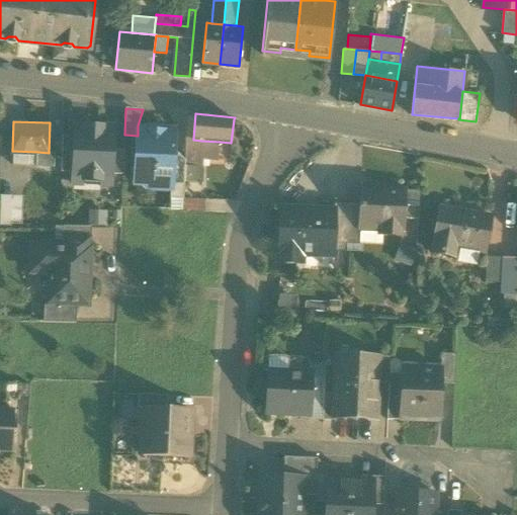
[(74,176),(110,177),(111,172),(112,148),(112,131),(101,131),(101,125),(87,125),(87,130),(75,130),(75,135),(74,171),(74,176)]
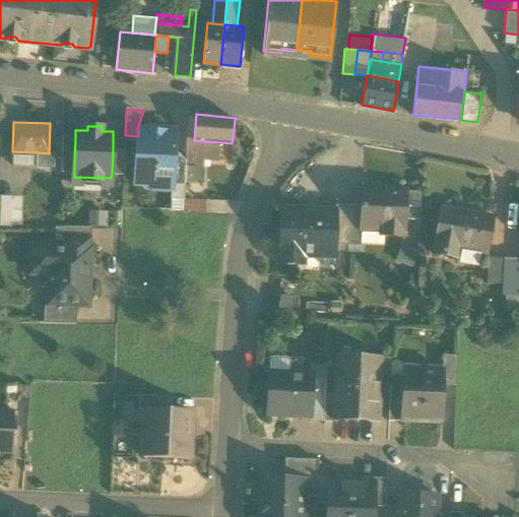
[(147,188),(160,188),(165,184),(172,185),(173,185),(174,159),(175,129),(165,128),(163,126),(150,126),(148,128),(138,127),(138,136),(135,183),(143,183),(147,188)]
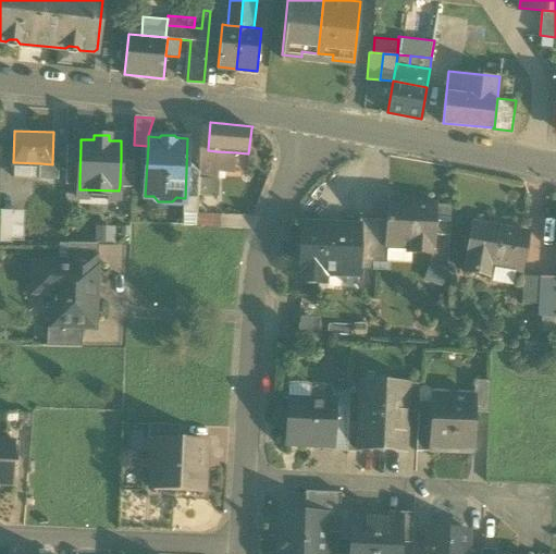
[(66,184),(79,184),(81,145),(68,145),(66,184)]
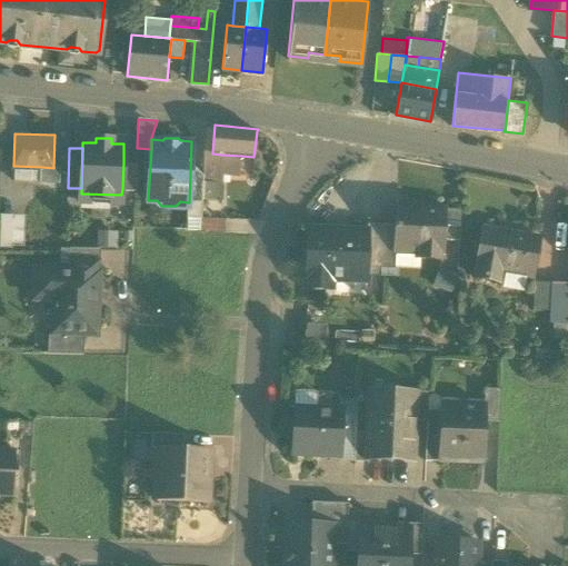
[(205,151),(203,180),(213,180),(222,180),(222,175),(221,155),(212,154),(212,152),(205,151)]
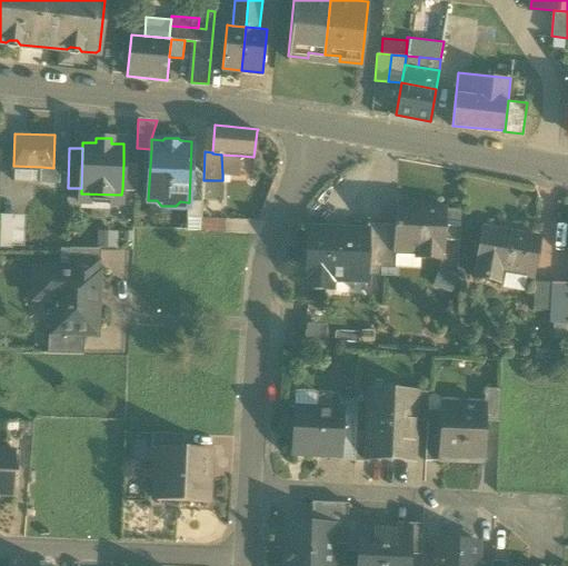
[(221,155),(222,175),(241,175),(241,156),(221,155)]
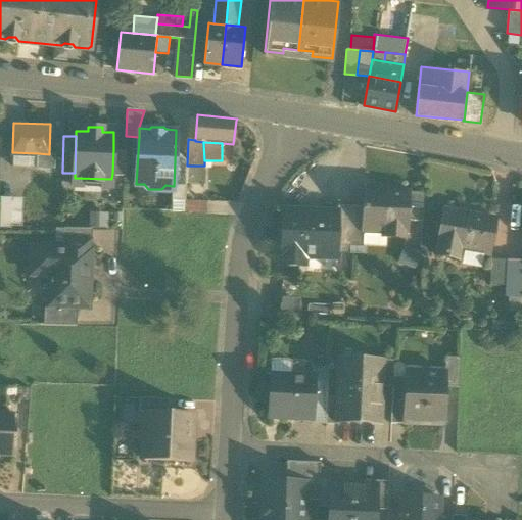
[(112,174),(125,175),(126,150),(113,149),(112,174)]
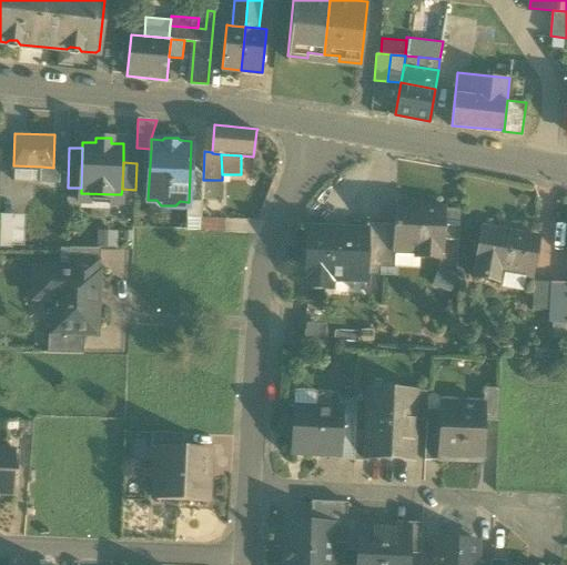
[(41,167),(13,165),(13,180),(40,180),(41,167)]
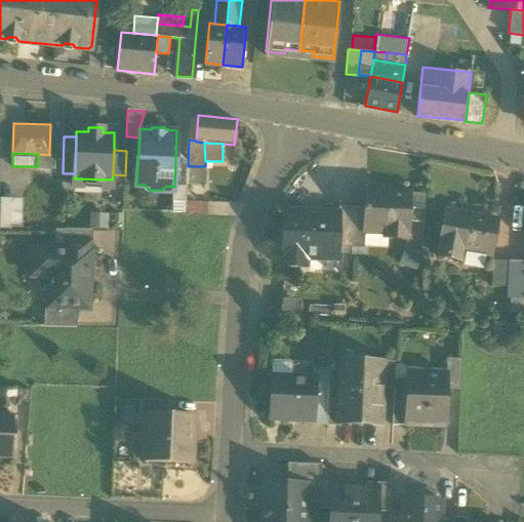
[(55,154),(49,154),(49,155),(38,154),(37,166),(54,167),(55,154)]
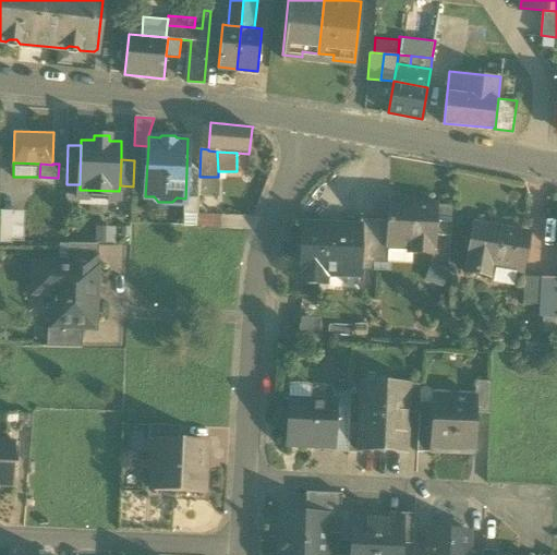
[(183,212),(197,213),(197,210),(200,171),(186,171),(185,198),(184,198),(183,212)]
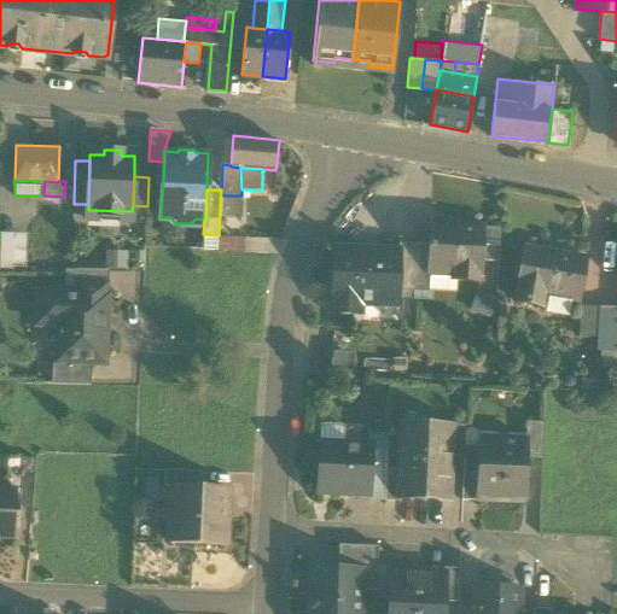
[(233,216),(232,196),(221,196),(220,215),(233,216)]
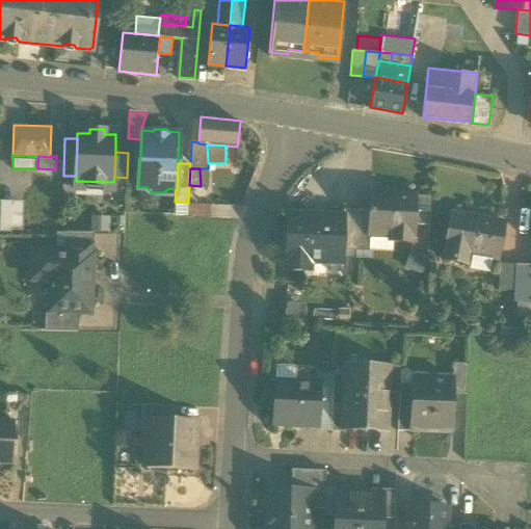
[(393,240),(414,241),(415,222),(416,192),(394,192),(394,196),(369,195),(369,209),(368,232),(369,232),(393,233),(393,240)]
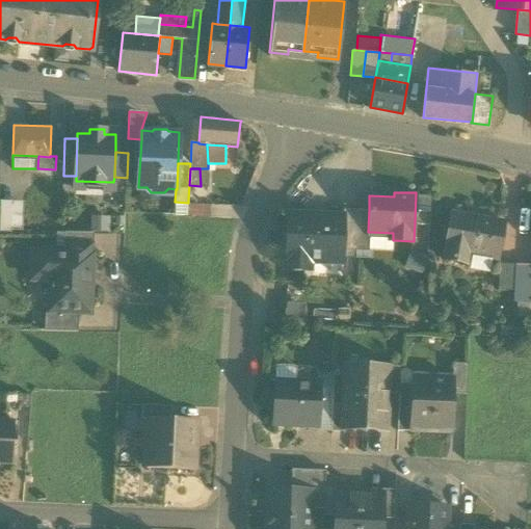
[(431,193),(416,192),(415,222),(430,223),(431,193)]
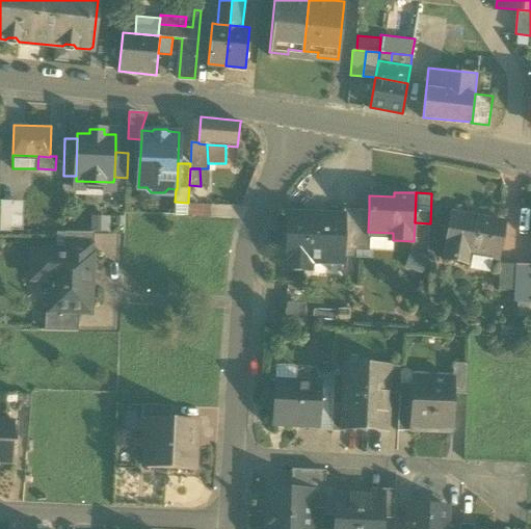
[(0,221),(0,230),(24,231),(24,200),(0,200),(0,221)]
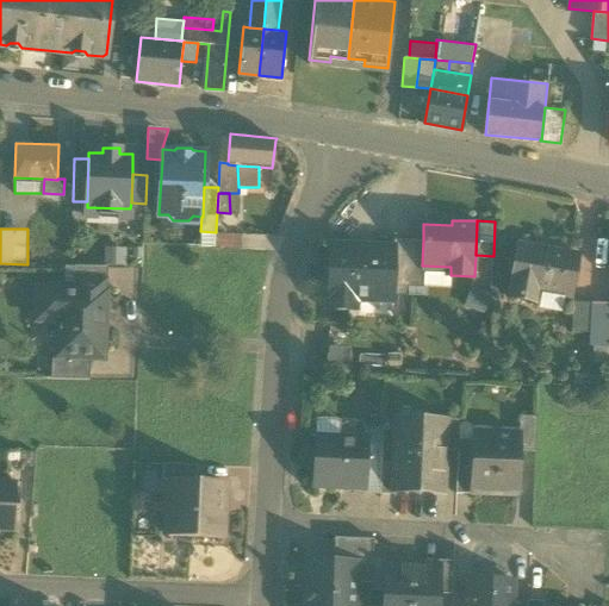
[(242,232),(216,230),(216,232),(215,245),(241,247),(242,232)]
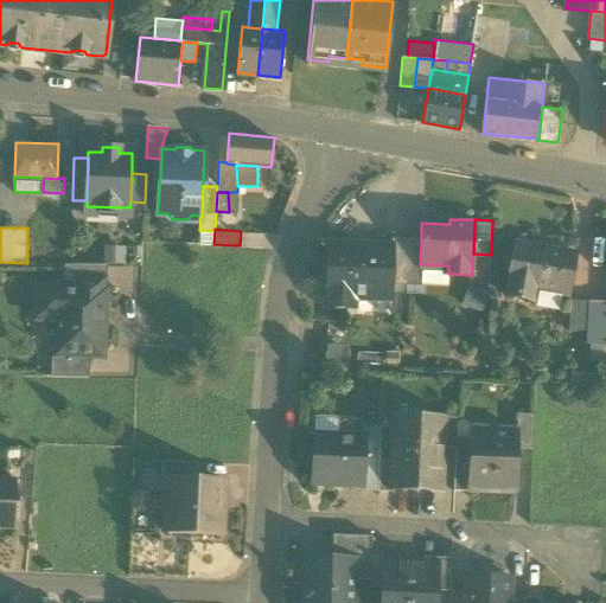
[(391,269),(407,269),(408,237),(390,237),(390,244),(393,244),(391,269)]
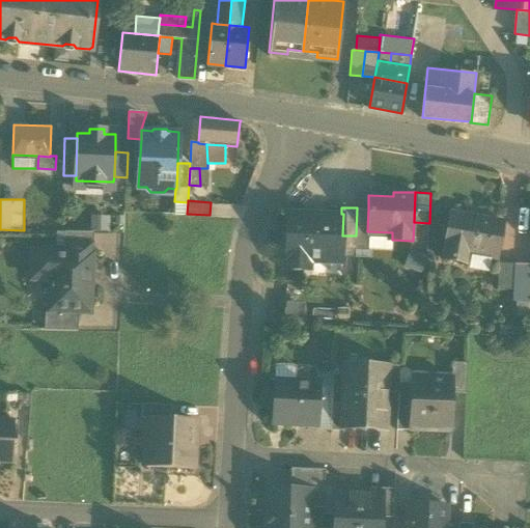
[(368,209),(357,207),(356,235),(368,237),(368,231),(367,231),(368,209)]
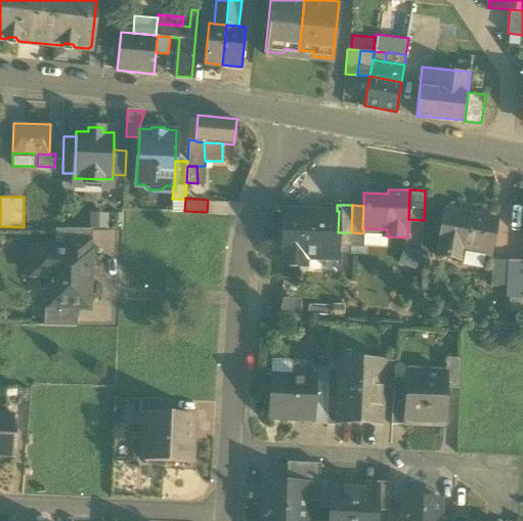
[(337,255),(337,245),(338,232),(339,211),(337,211),(282,209),(280,264),(302,265),(303,253),(337,255)]
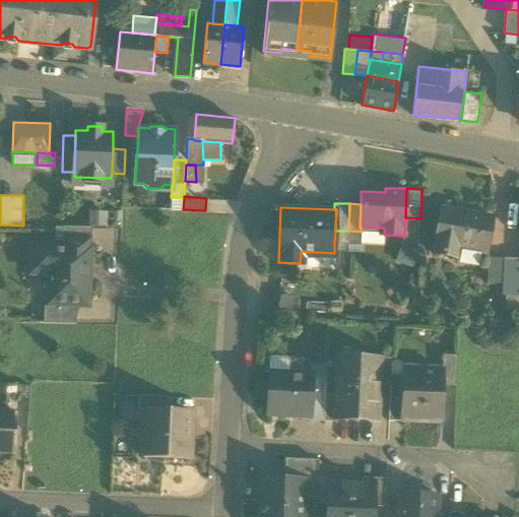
[(460,248),(461,242),(460,242),(464,210),(442,207),(436,253),(459,256),(460,248)]
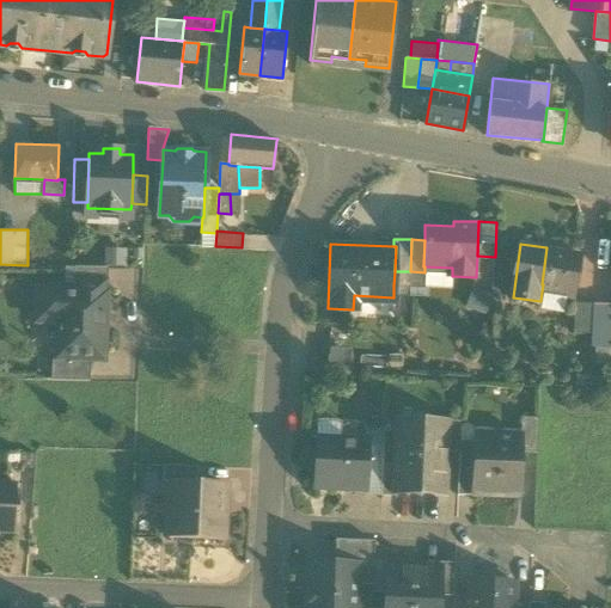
[(104,265),(108,265),(128,266),(128,247),(104,247),(104,265)]
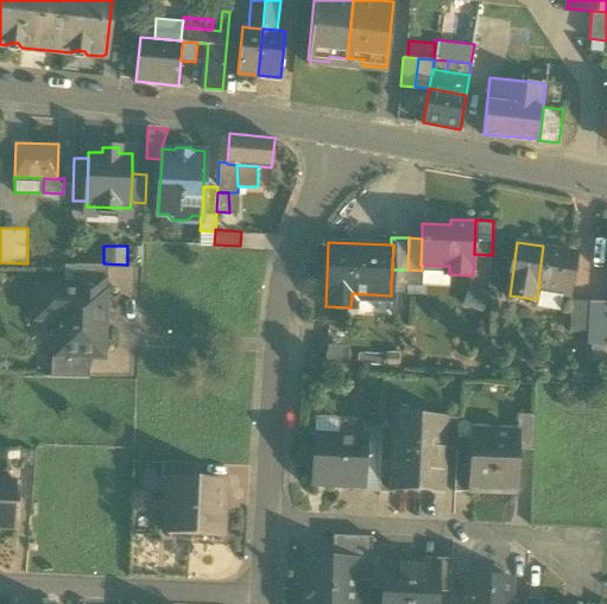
[(562,249),(543,246),(538,283),(539,283),(538,290),(562,293),(571,294),(576,255),(561,253),(562,249)]
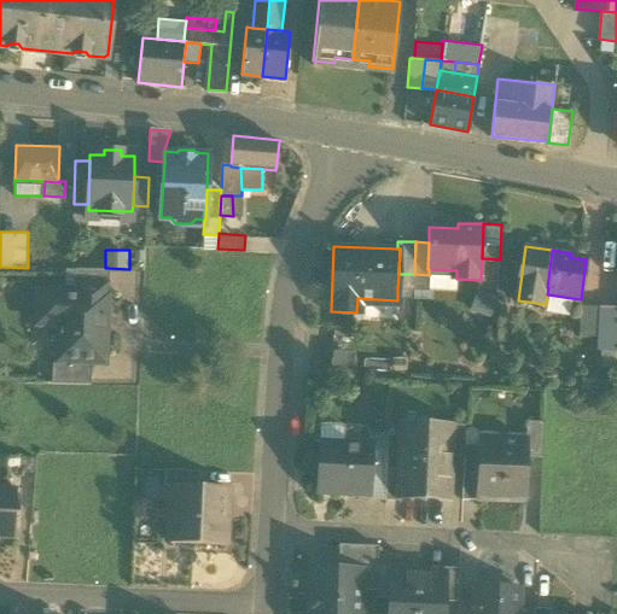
[(502,274),(517,276),(519,259),(506,257),(502,274)]
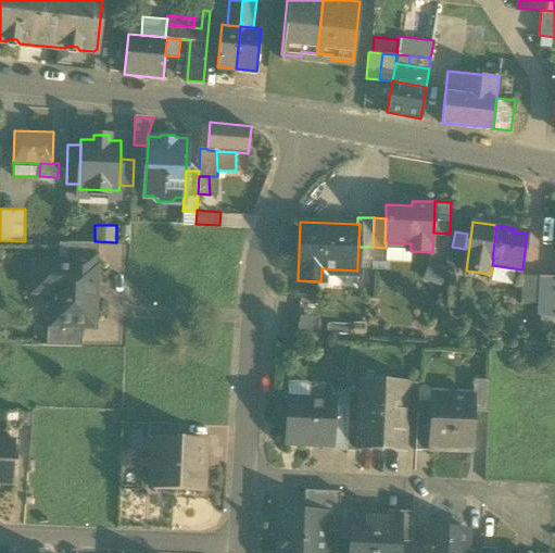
[(95,258),(98,258),(98,241),(95,241),(67,241),(67,256),(70,256),(70,254),(95,255),(95,258)]
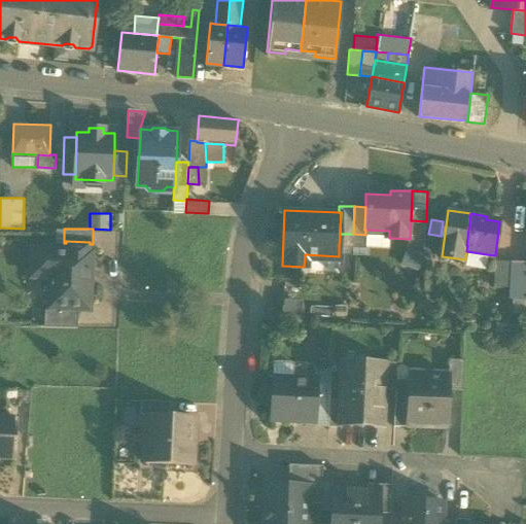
[(389,247),(389,238),(389,231),(365,230),(365,235),(365,247),(389,247)]
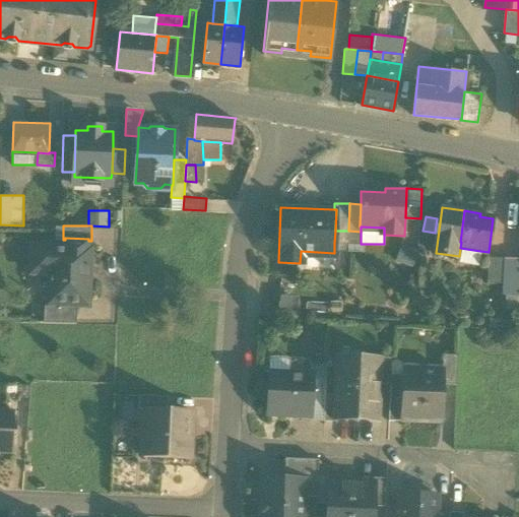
[(334,243),(347,243),(348,231),(335,231),(334,243)]
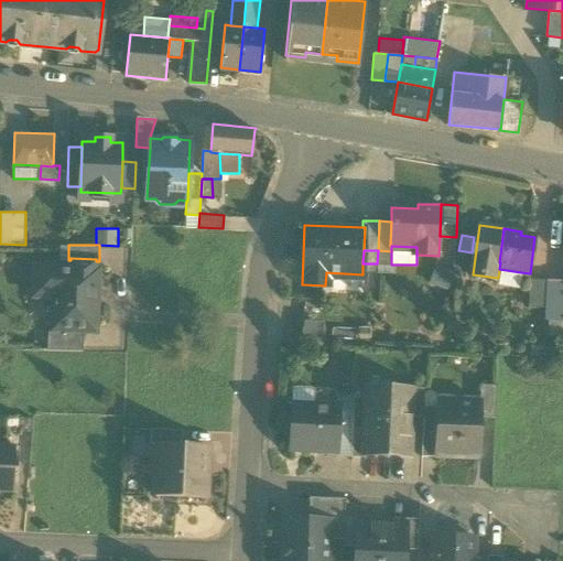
[(391,251),(378,250),(377,263),(391,265),(391,251)]
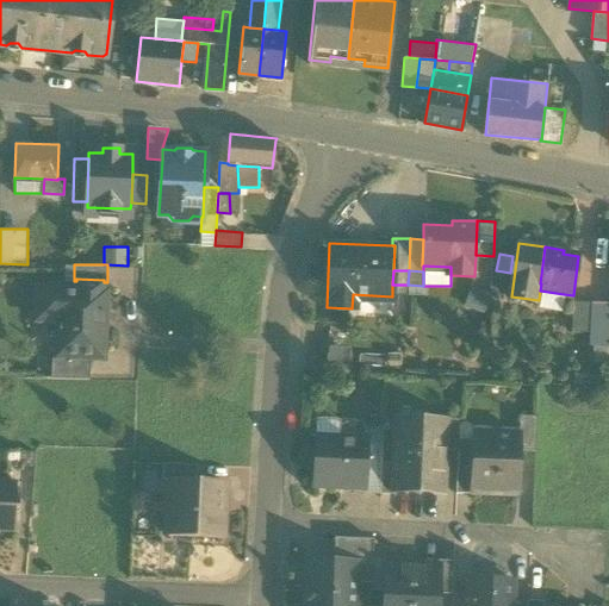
[(91,355),(103,356),(105,291),(103,291),(104,282),(104,280),(76,279),(76,281),(76,289),(38,287),(37,318),(58,319),(57,353),(57,354),(91,355)]
